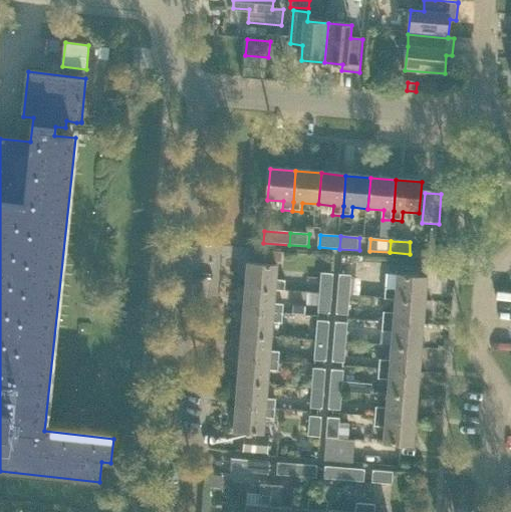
[(283,254),(262,252),(261,262),(282,264),(283,254)]
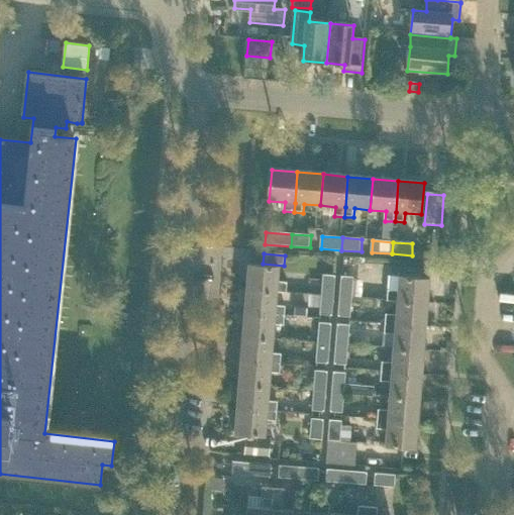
[(247,290),(277,293),(288,294),(289,284),(278,283),(279,268),(249,266),(247,290)]
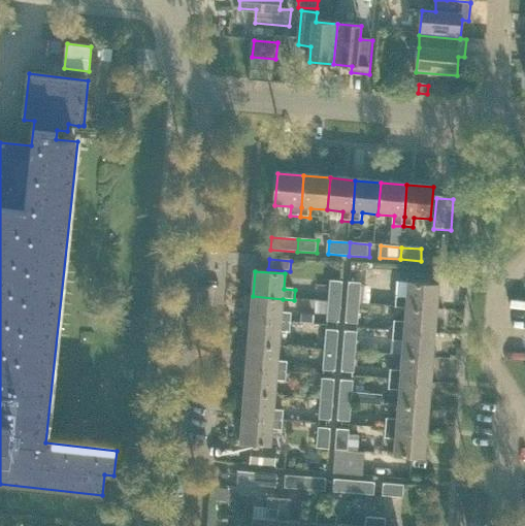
[(332,282),(330,302),(342,303),(343,283),(332,282)]
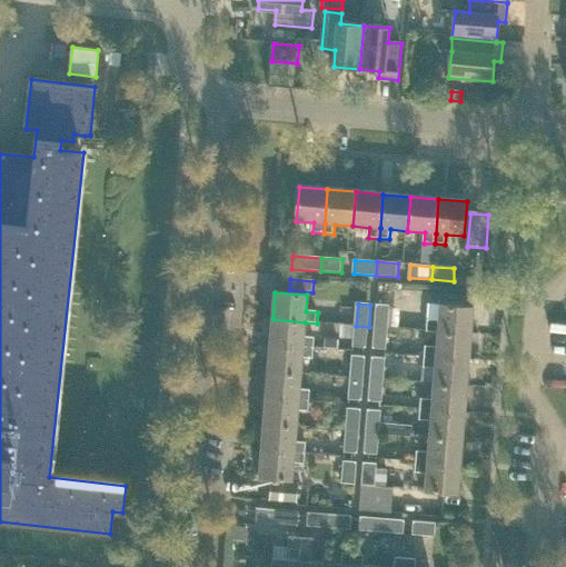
[(378,305),(376,327),(389,328),(390,306),(378,305)]
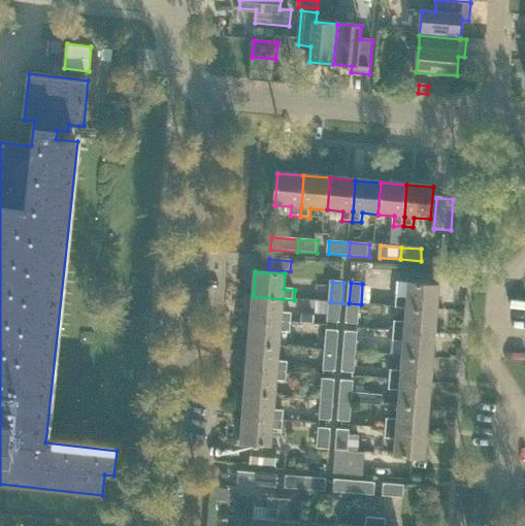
[(396,307),(406,308),(437,310),(439,286),(408,284),(407,298),(397,298),(396,307)]
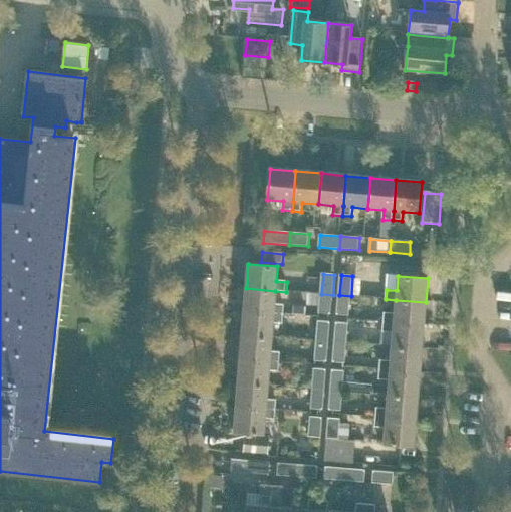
[(246,288),(244,312),(274,314),(284,315),(284,306),(275,305),(275,291),(246,288)]
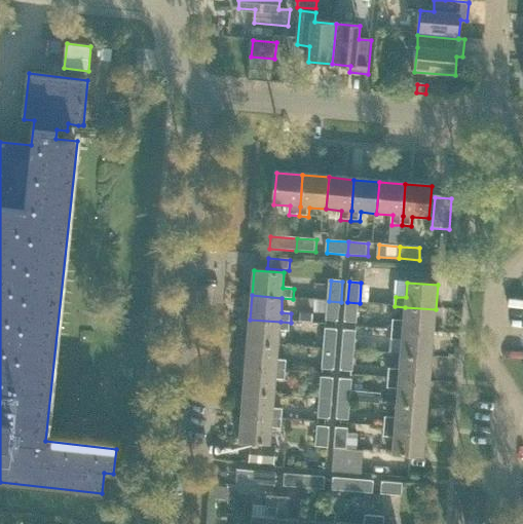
[(339,322),(341,302),(329,301),(327,321),(339,322)]
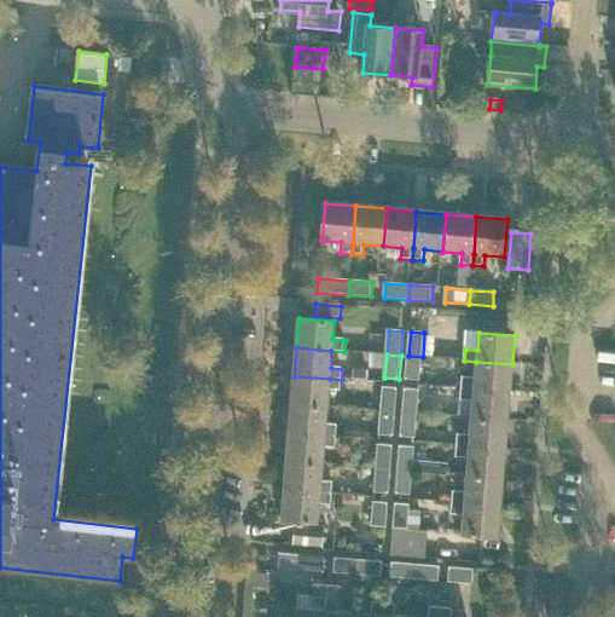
[(408,356),(406,379),(421,380),(423,357),(408,356)]
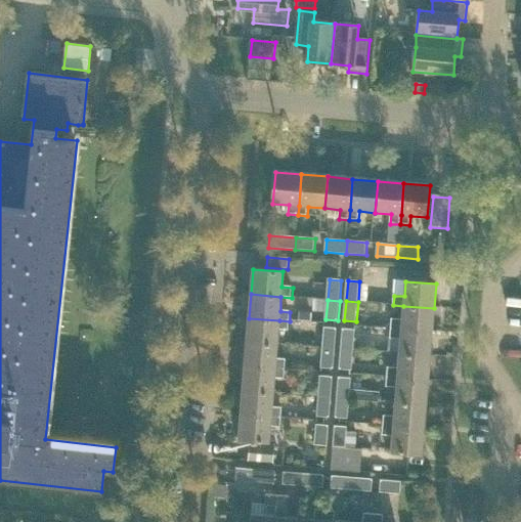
[(432,333),(434,308),(403,306),(402,320),(392,320),(391,330),(432,333)]
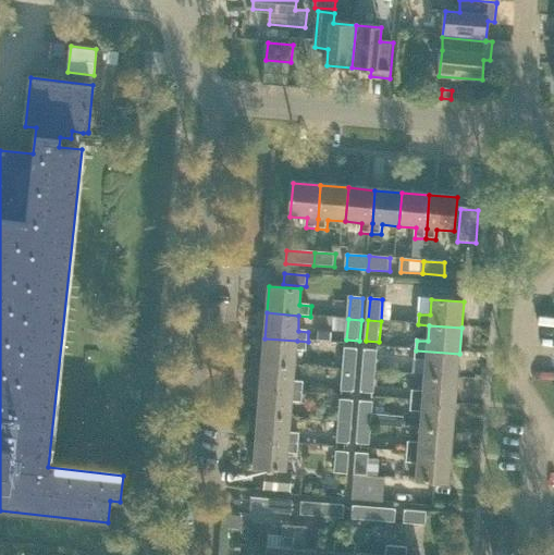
[(319,342),(332,343),(333,334),(320,333),(319,342)]
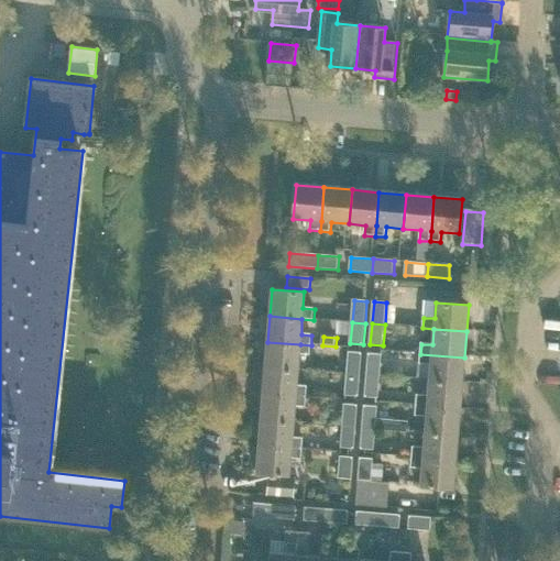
[(267,342),(265,367),(298,371),(299,355),(310,356),(311,345),(300,344),(267,342)]
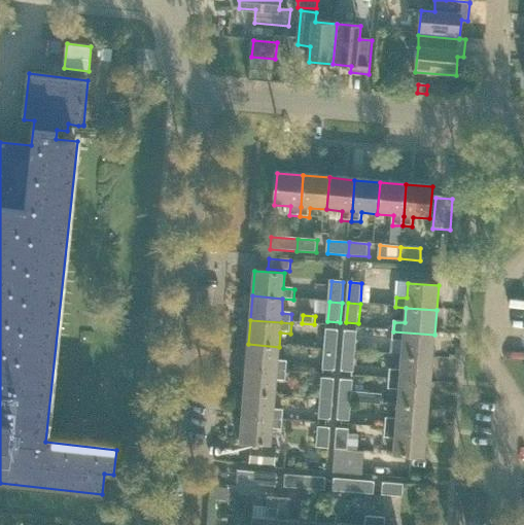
[(327,329),(325,351),(338,351),(339,330),(327,329)]
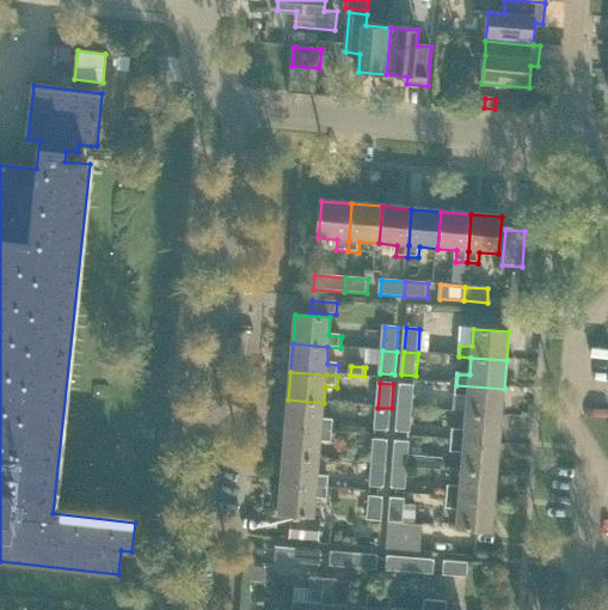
[(413,409),(415,395),(415,385),(401,384),(399,408),(413,409)]
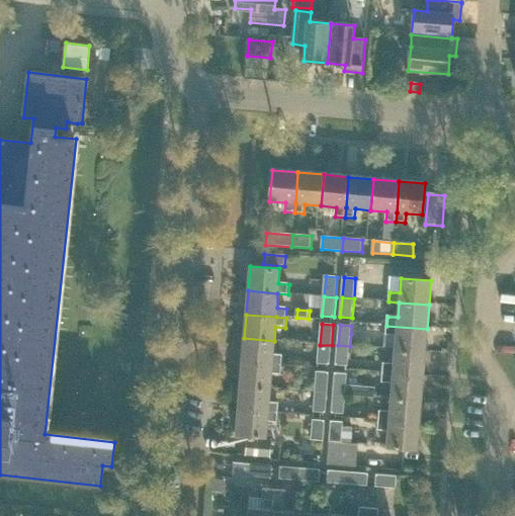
[(425,353),(427,329),(387,326),(387,335),(397,336),(395,350),(425,353)]
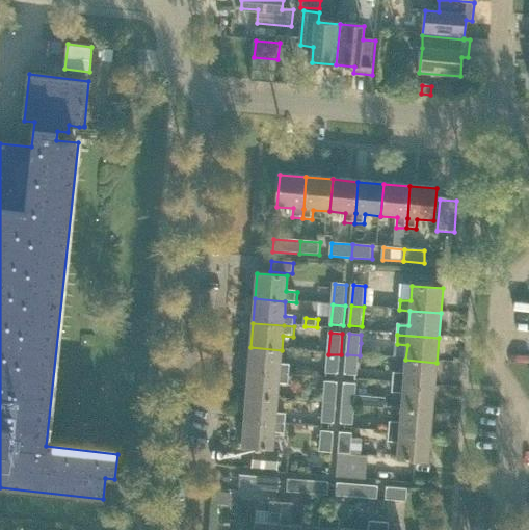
[(250,347),(248,372),(280,374),(290,375),(291,366),(281,365),(282,350),(250,347)]
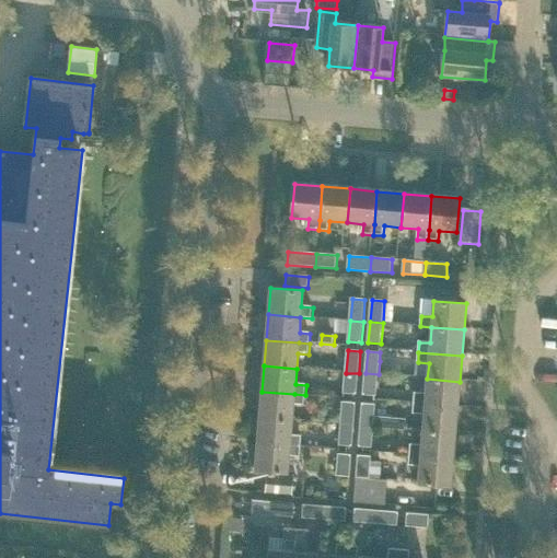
[(357,394),(359,373),(346,373),(344,393),(357,394)]
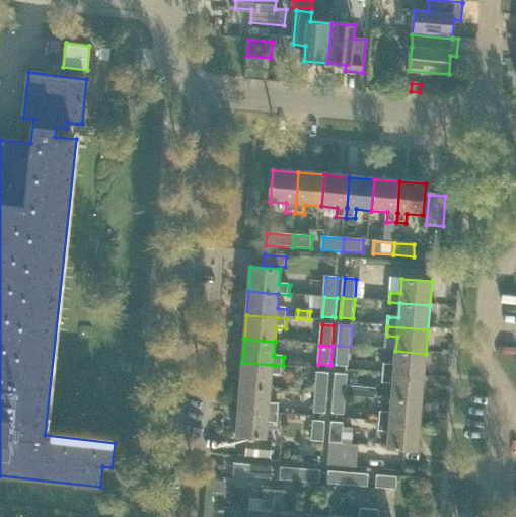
[(351,348),(339,346),(337,366),(349,367),(351,348)]
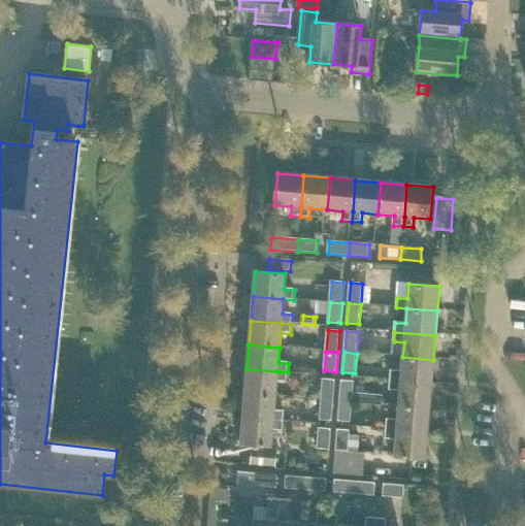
[(431,384),(433,360),(402,357),(402,371),(392,370),(391,381),(431,384)]
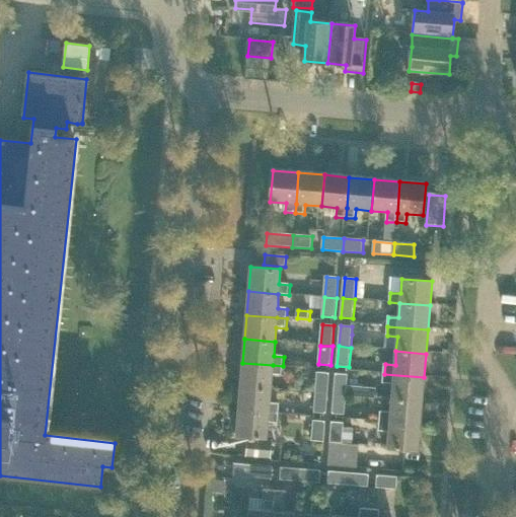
[(242,363),(240,386),(271,389),(272,376),(282,376),(283,366),(273,365),(242,363)]
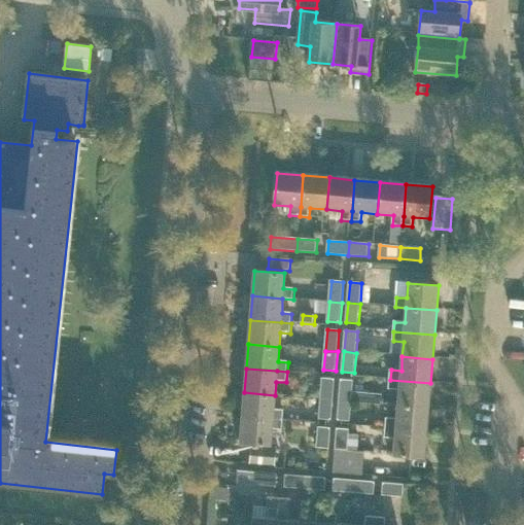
[(323,378),(321,399),(334,400),(335,379),(323,378)]
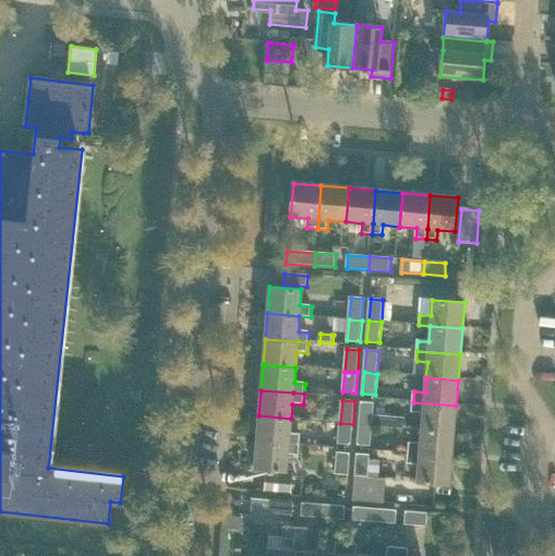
[(362,402),(360,424),(373,425),(405,427),(406,417),(374,414),(375,402),(362,402)]
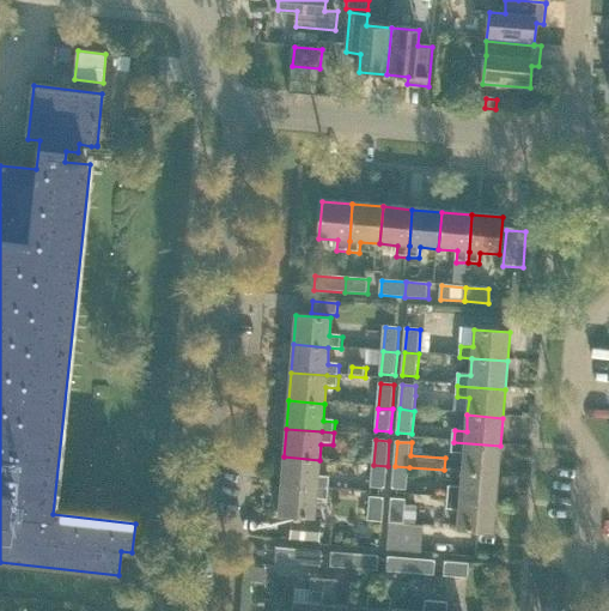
[(498,475),(500,446),(454,442),(452,454),(464,455),(463,471),(498,475)]
